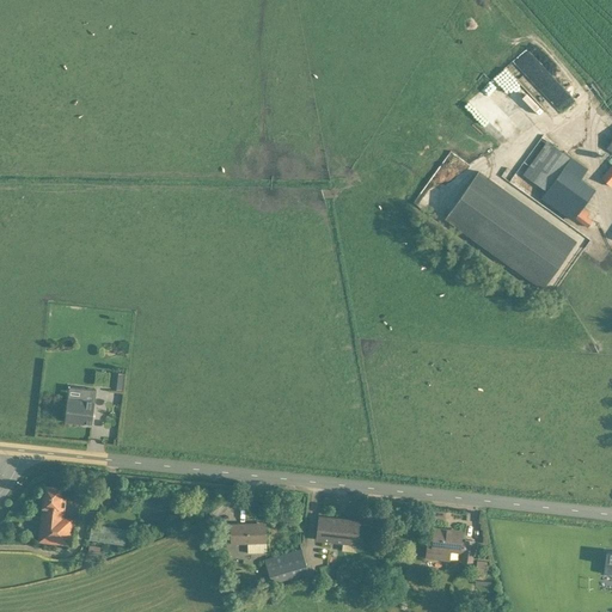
[(484,83),(526,121),(544,103),(536,96),(552,78),(519,46),(484,83)]
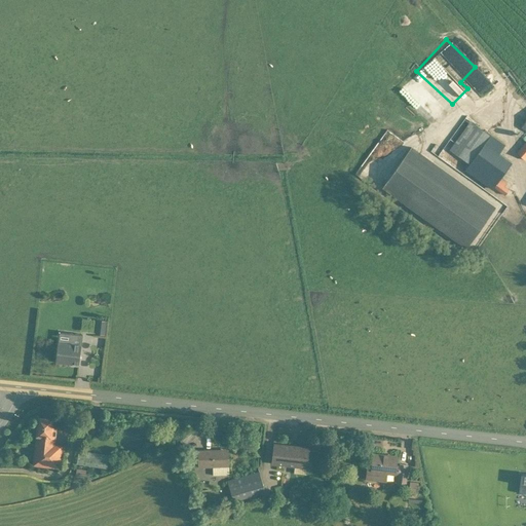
[(412,82),(408,86),(421,99),(425,95),(412,82)]
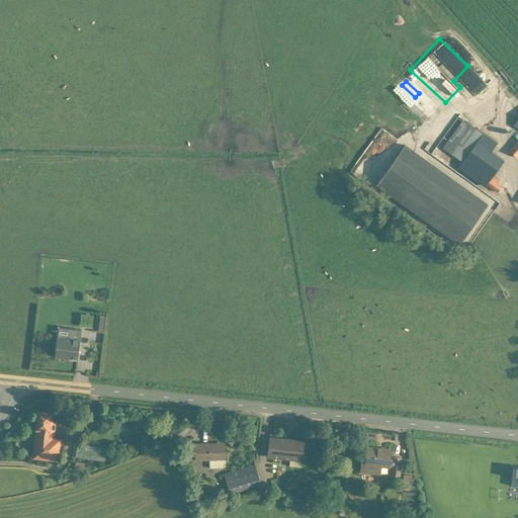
[(458,165),(498,193),(505,183),(496,176),(506,161),(495,154),(501,145),(467,122),(449,150),(462,159),(458,165)]
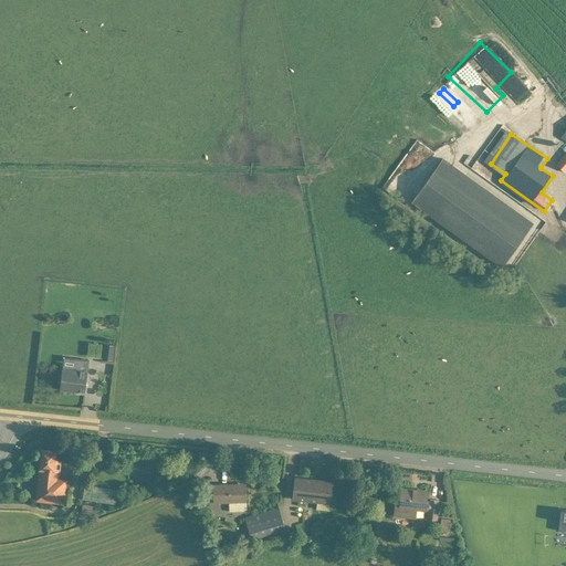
[(418,201),(506,264),(535,223),(447,160),(418,201)]
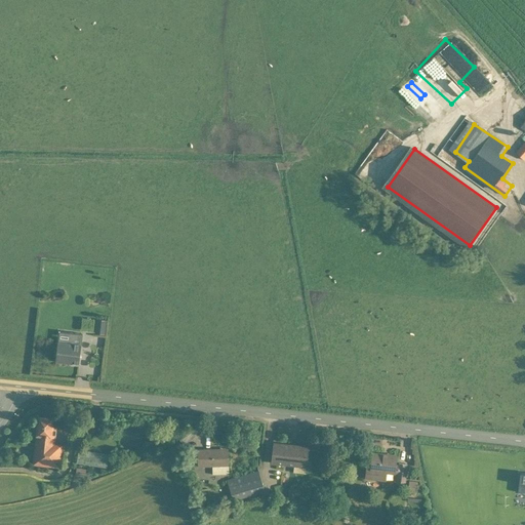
[(55,361),(80,364),(83,334),(58,332),(55,361)]
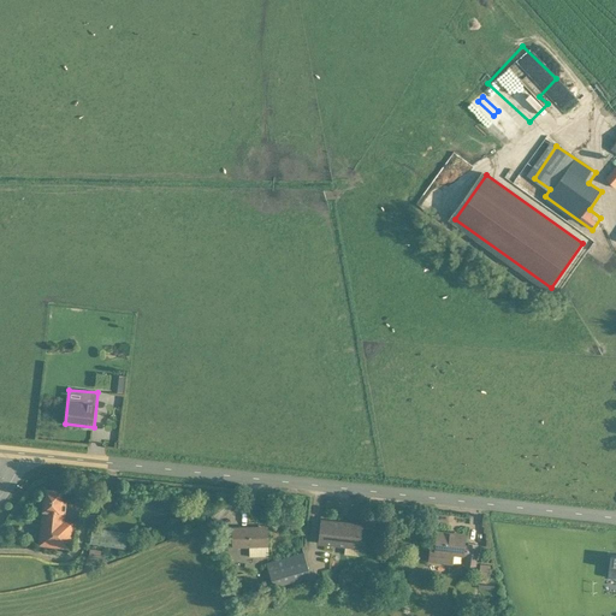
[(9,519),(31,485),(25,481),(3,514),(9,519)]
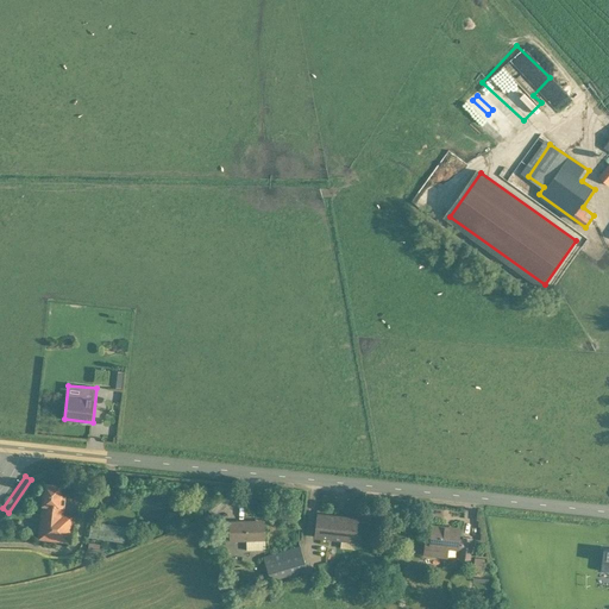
[(43,483),(38,540),(70,542),(73,515),(64,515),(66,497),(61,496),(62,484),(43,483)]
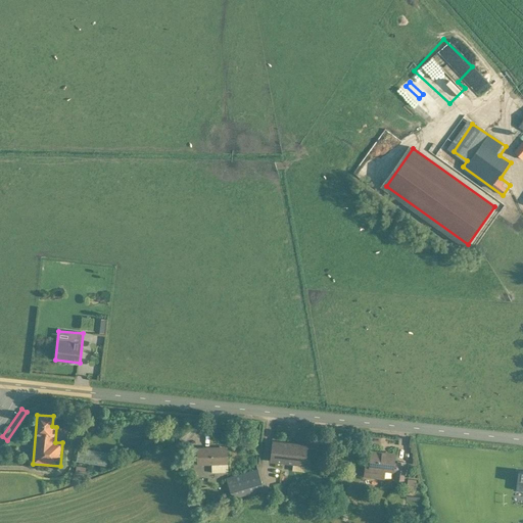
[(271,462),(305,466),(308,444),(274,440),(271,462)]
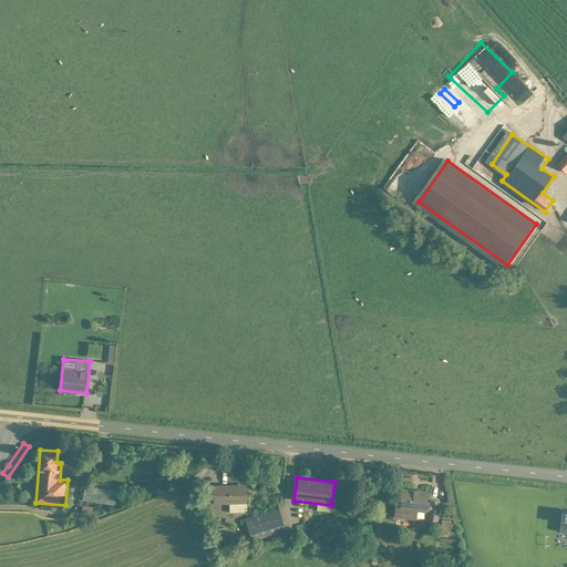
[(240,484),(210,484),(210,503),(240,503),(240,484)]
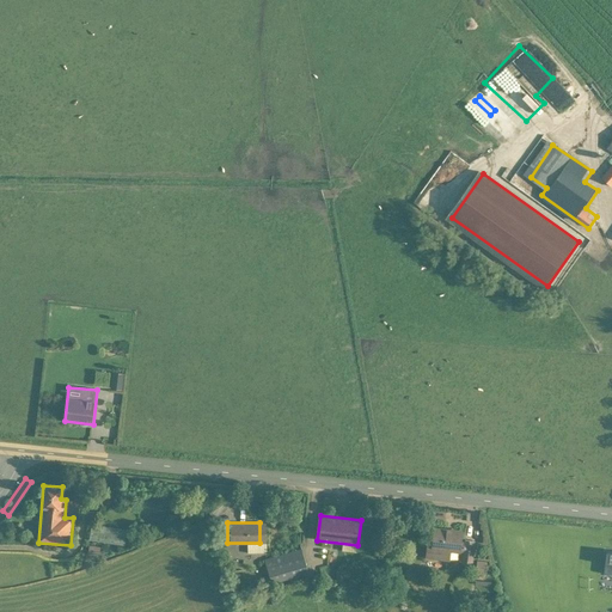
[(109,534),(110,528),(89,524),(87,531),(84,531),(83,537),(118,544),(121,537),(109,534)]
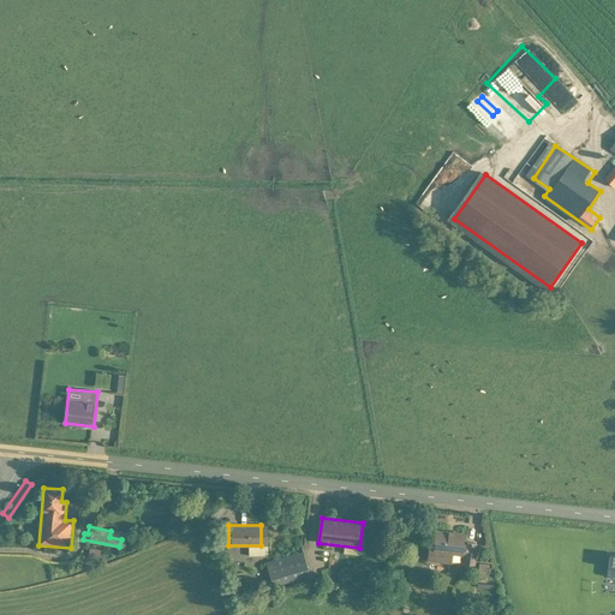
[(454,563),(454,556),(465,556),(466,532),(436,530),(435,548),(430,548),(429,561),(454,563)]
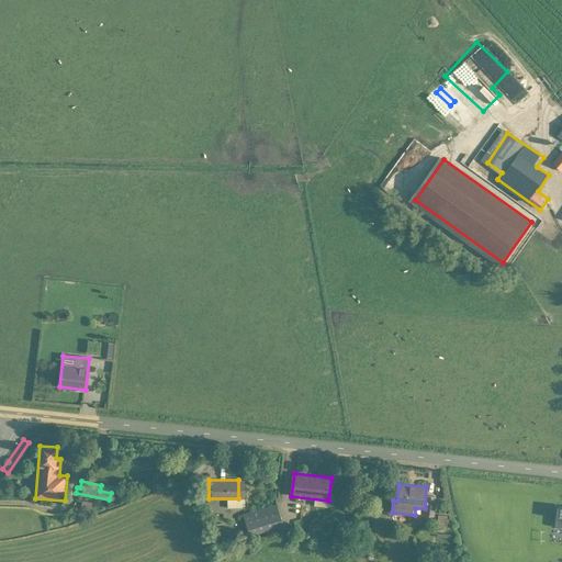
[(277,505),(240,516),(248,541),(284,529),(277,505)]
